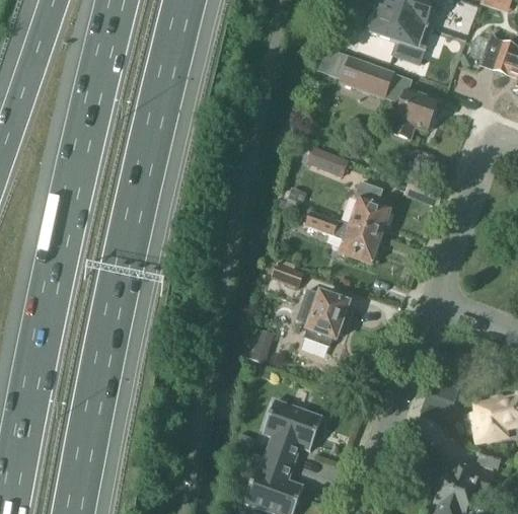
[(382,0),(372,28),(416,45),(427,13),(391,0),(382,0)]
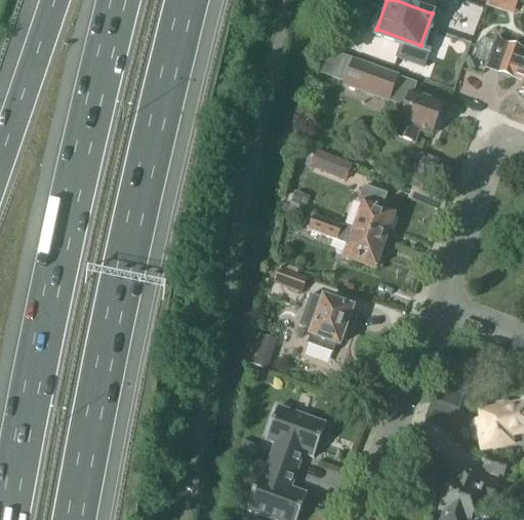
[(396,0),(432,13),(436,0),(396,0)]
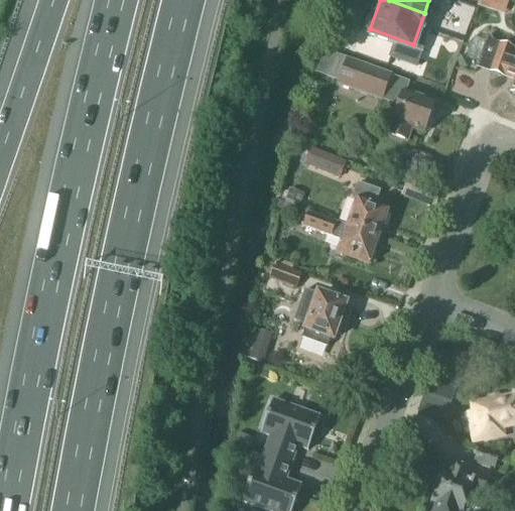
[(514,45),(493,37),(491,32),(488,31),(477,65),(514,78),(514,91),(514,45)]
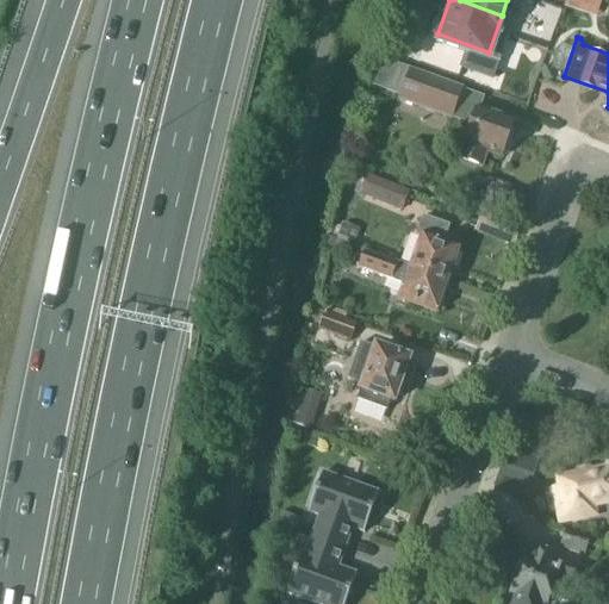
[(457,86),(385,60),(377,81),(401,89),(398,95),(473,122),(466,139),(465,139),(460,154),(482,162),(486,148),(502,154),(503,150),(505,151),(509,149),(513,141),(509,135),(514,119),(479,107),(484,94),(457,85),(457,86)]
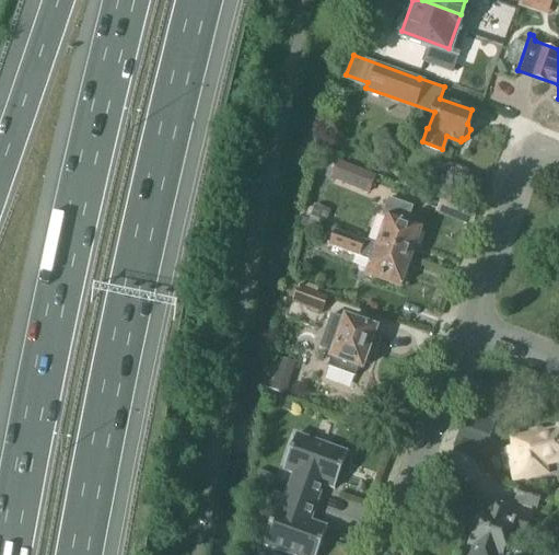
[(345,160),(338,178),(369,189),(376,172),(345,160)]
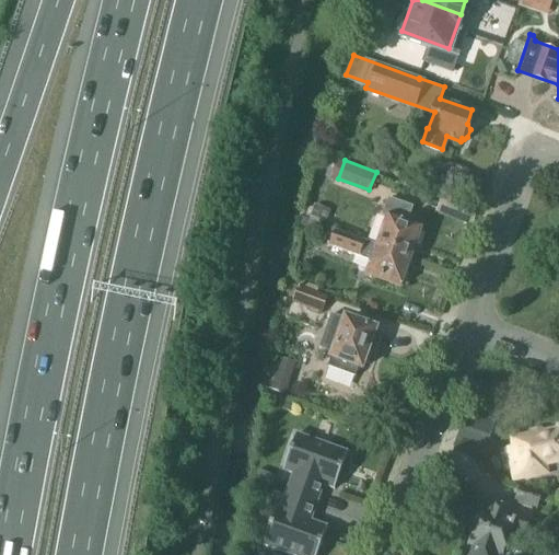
[(383,211),(388,214),(377,242),(411,254),(421,226),(407,220),(412,205),(389,196),(383,211)]
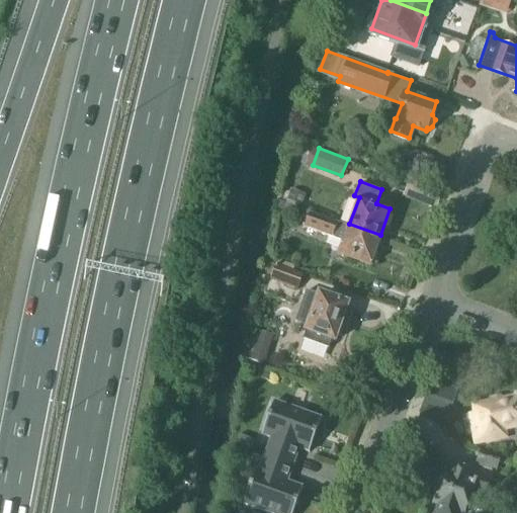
[(315,198),(305,194),(306,191),(290,186),(286,199),(300,205),(300,207),(310,210),(335,219),(339,206),(315,197),(315,198)]
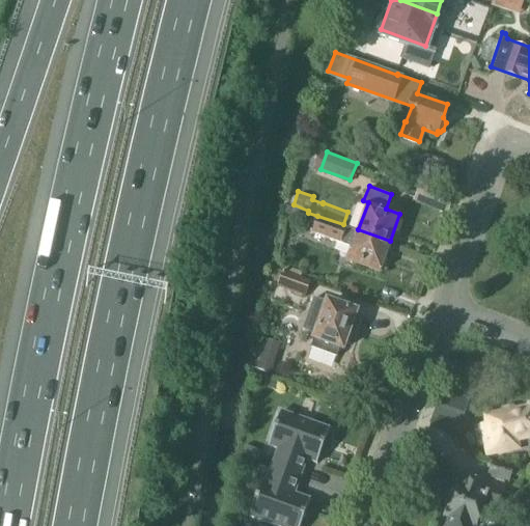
[(380,269),(382,264),(384,265),(387,260),(387,255),(385,254),(390,241),(358,229),(343,224),(317,216),(312,231),(353,246),(349,257),(380,269)]
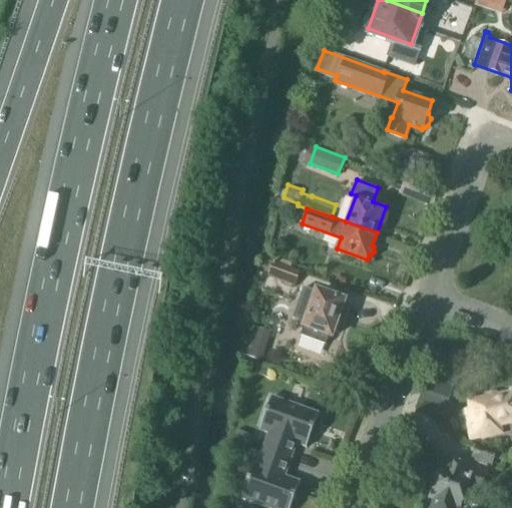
[(296,284),(301,270),(274,261),(269,274),(296,284)]
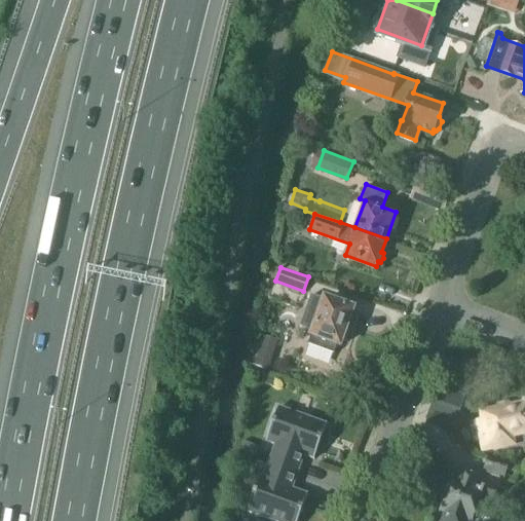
[(309,342),(334,350),(336,343),(340,344),(353,307),(325,297),(310,292),(300,324),(309,327),(307,333),(311,335),(309,342)]
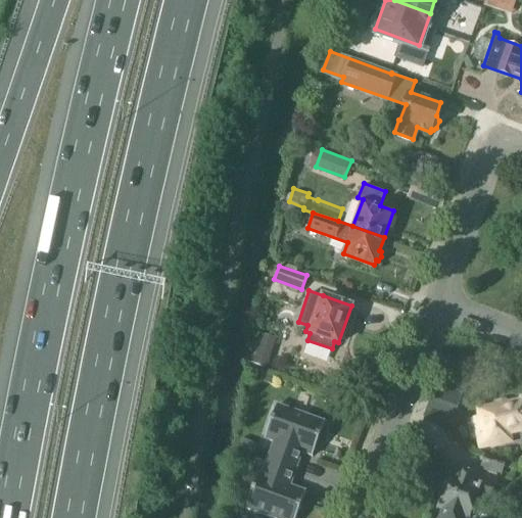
[(263,331),(253,360),(268,365),(276,335),(263,331)]
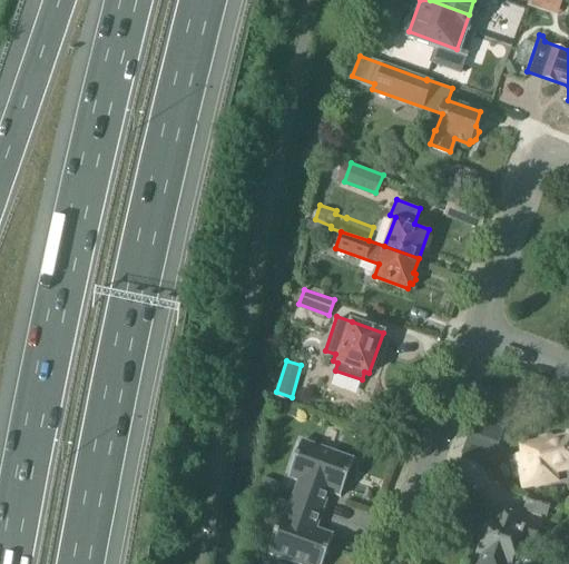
[(518,455),(522,475),(527,475),(527,477),(568,467),(568,431),(567,432),(566,435),(522,443),(523,454),(518,455)]
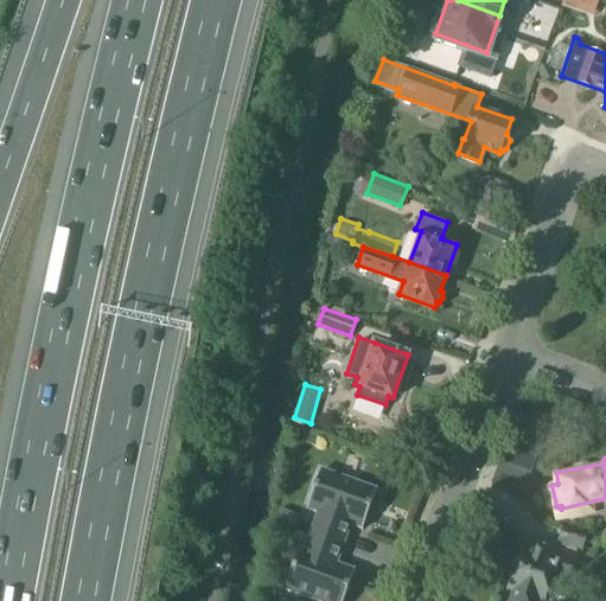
[(319,510),(311,530),(344,542),(351,522),(363,526),(377,487),(321,467),(307,506),(319,510)]
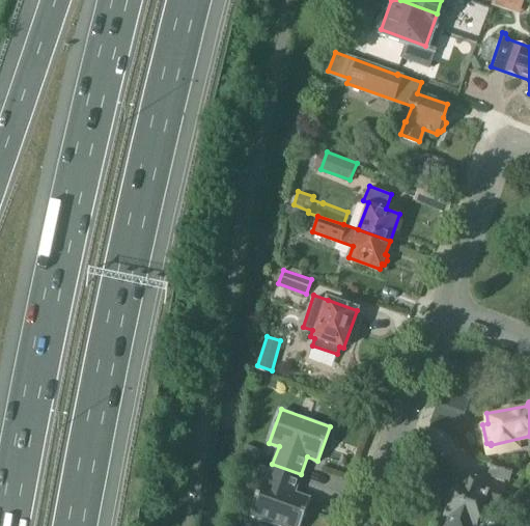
[(487,474),(509,481),(514,466),(493,459),(487,474)]
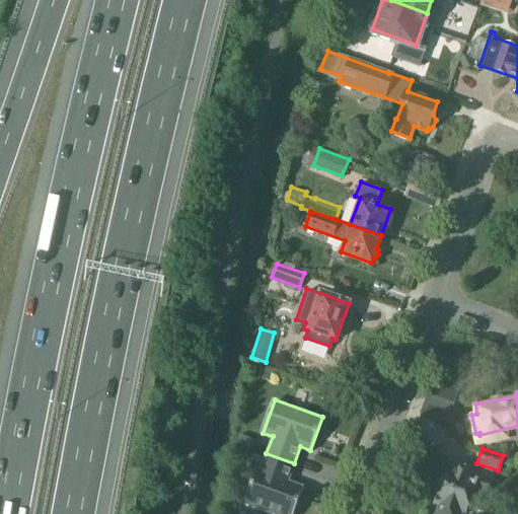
[(294,463),(266,453),(260,470),(255,468),(243,502),(277,513),(292,513),(303,486),(288,481),(294,463)]
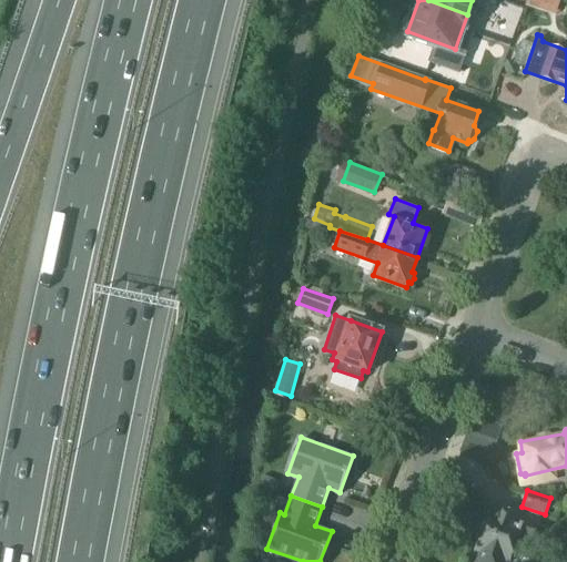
[(475,548),(482,550),(477,561),(502,561),(504,558),(510,560),(519,534),(533,540),(538,523),(522,518),(523,512),(499,503),(492,523),(485,521),(475,548)]
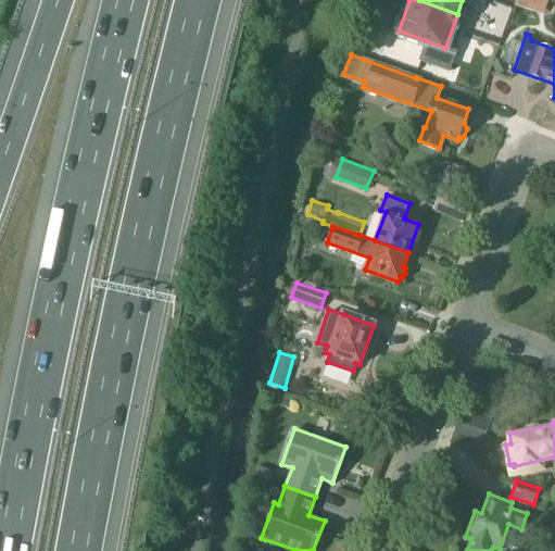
All buildings are outlined.
